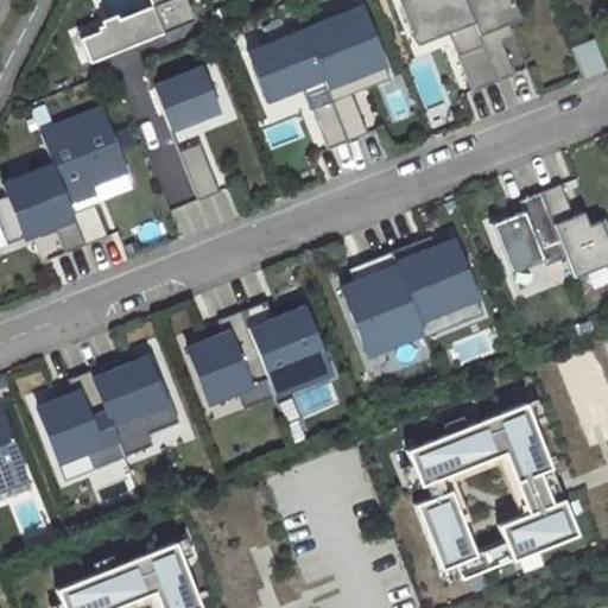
[(192,20),(184,0),(146,0),(150,5),(77,35),(88,62),(192,20)]
